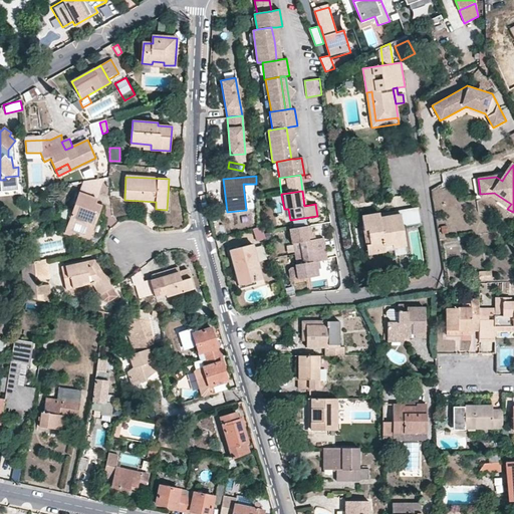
[(77,235),(89,239),(100,206),(95,204),(96,199),(79,193),(65,234),(76,237),(77,235)]
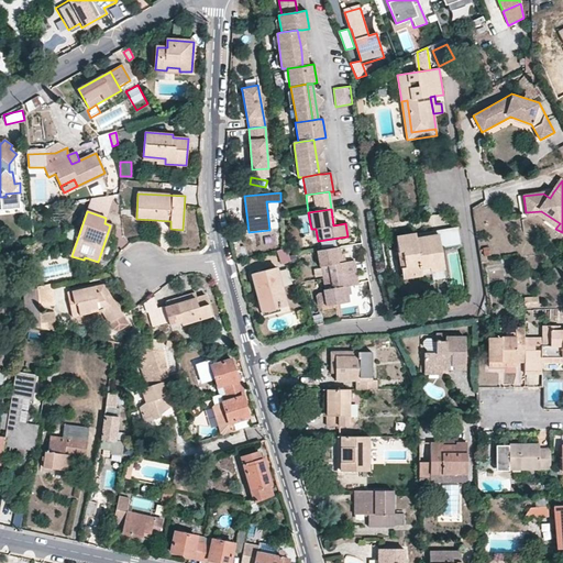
[(527,218),(540,217),(548,223),(547,225),(554,230),(555,229),(560,223),(541,211),(526,212),(527,218)]
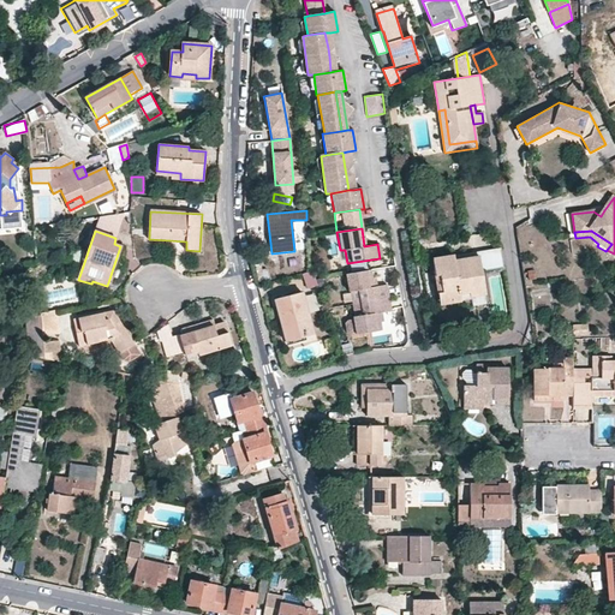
[(505,268),(502,249),(453,256),(454,261),(479,256),(482,272),(505,268)]
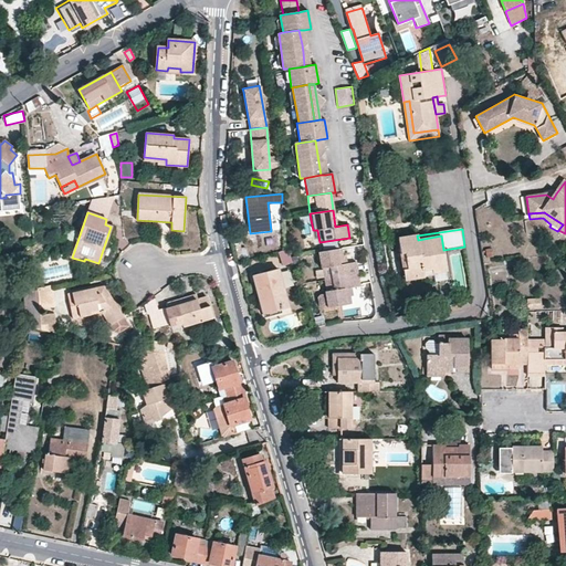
[(402,270),(422,266),(422,269),(432,268),(432,272),(433,272),(447,270),(443,250),(441,236),(418,240),(417,236),(398,238),(402,270)]
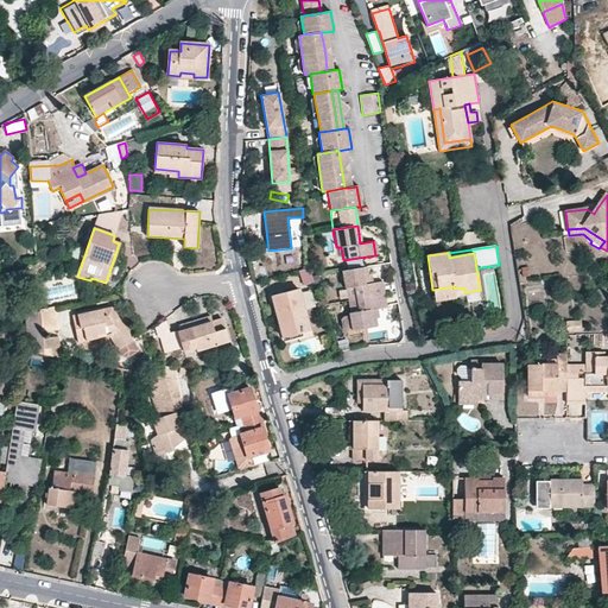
[(384,293),(382,280),(371,283),(368,266),(344,270),(347,286),(356,285),(358,297),(384,293)]
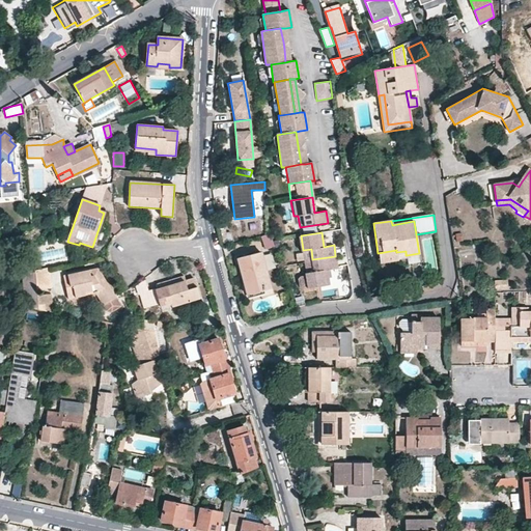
[(378,253),(380,262),(407,258),(407,255),(406,255),(406,251),(396,252),(396,250),(378,253)]
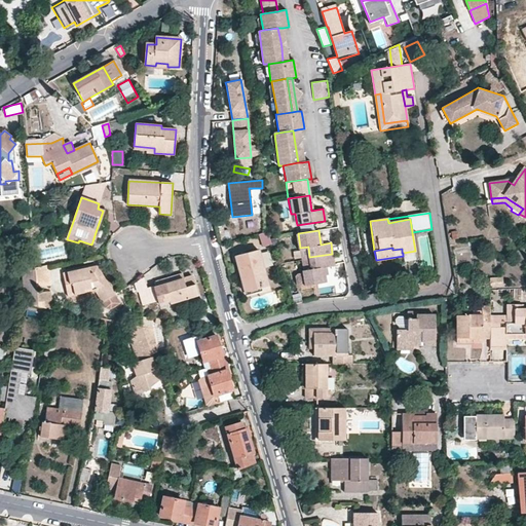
[(259,250),(234,256),(245,291),(246,291),(266,286),(268,285),(259,250)]
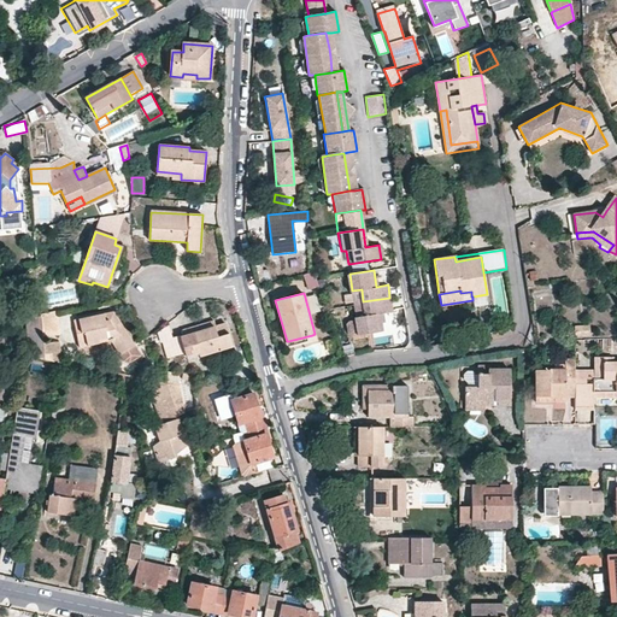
[(363,301),(365,315),(357,315),(354,315),(357,334),(383,330),(382,321),(380,312),(385,311),(392,310),(389,298),(363,301)]
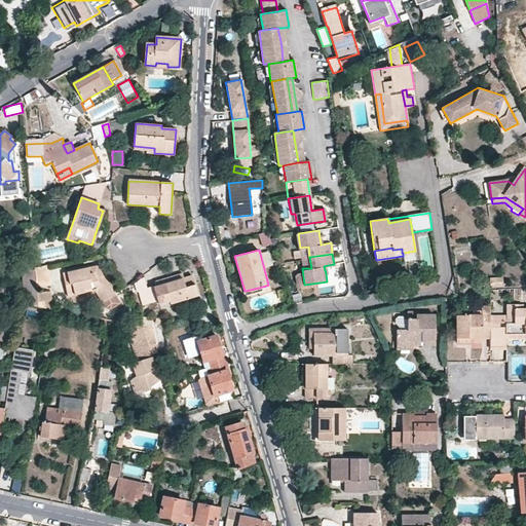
[(48,265),(35,267),(36,282),(37,288),(49,286),(48,265)]
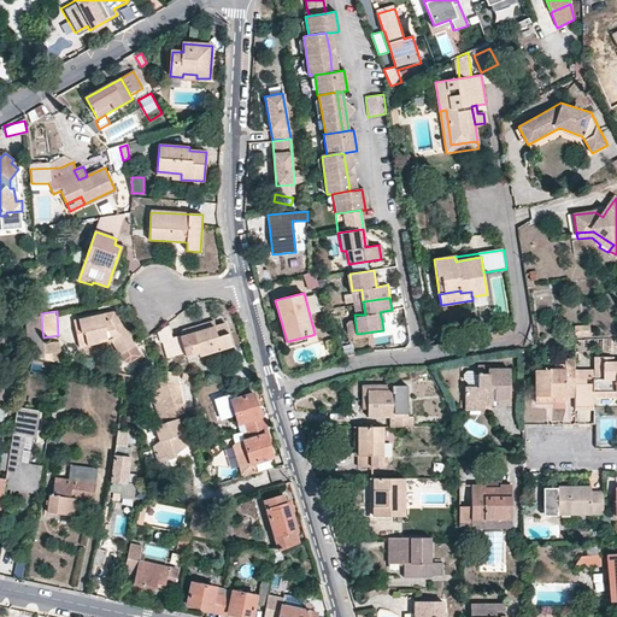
[(135,346),(115,312),(74,321),(78,347),(111,341),(121,356),(124,362),(130,363),(140,357),(141,356),(135,346)]
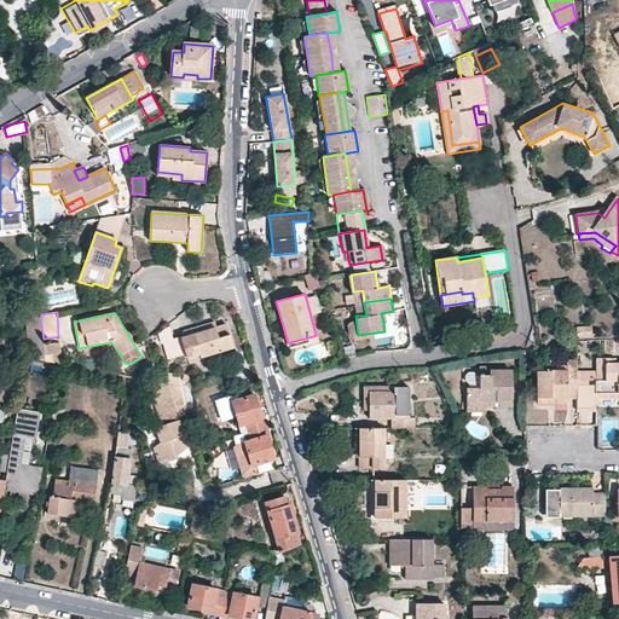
[(27,319),(28,333),(42,331),(41,314),(40,316),(27,319)]
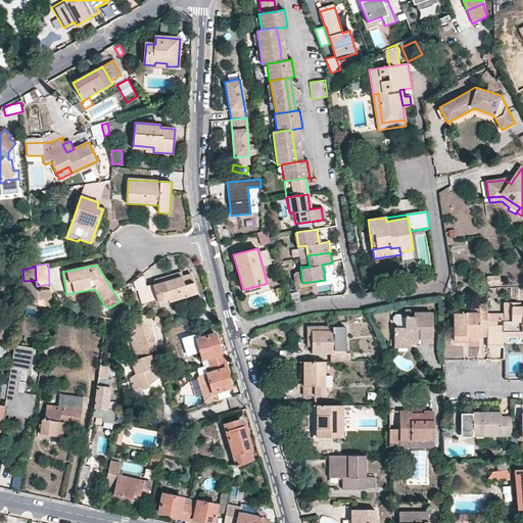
[(183,278),(182,273),(165,277),(168,282),(183,278)]
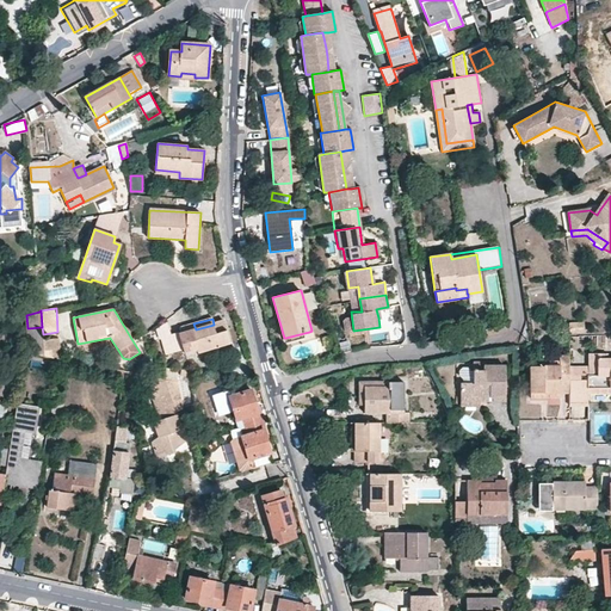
[(224,321),(214,325),(196,329),(193,323),(180,327),(183,332),(187,352),(197,349),(198,352),(230,343),(224,321)]
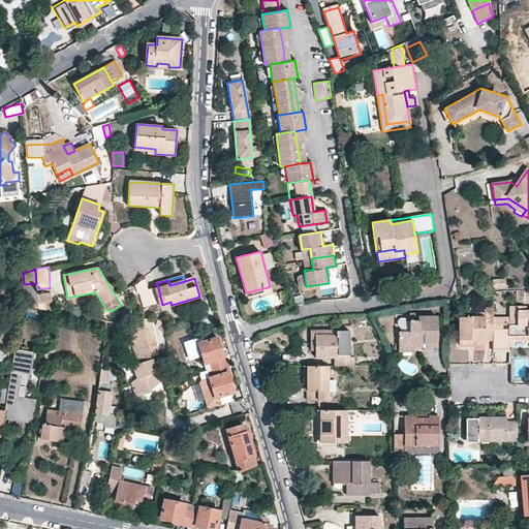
[(505,287),(504,278),(492,279),(493,288),(505,287)]
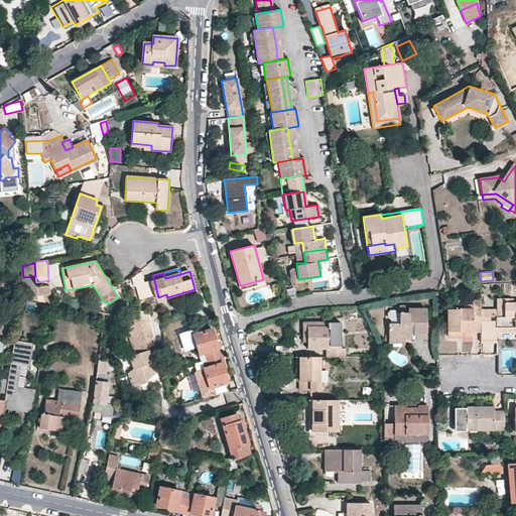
[(23,277),(23,286),(24,299),(37,301),(37,288),(36,282),(35,276),(23,277)]
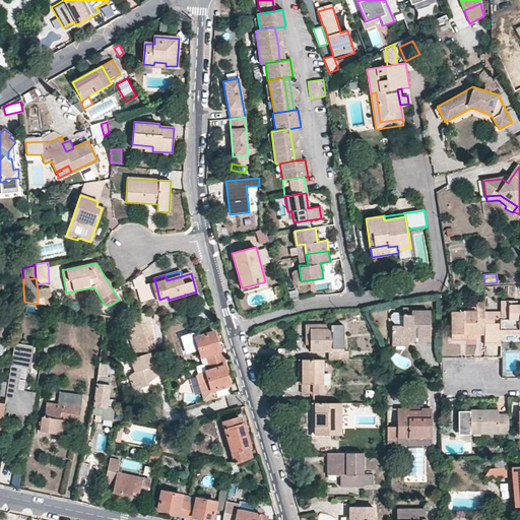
[(159,300),(155,282),(145,285),(149,301),(156,299),(156,301),(159,300)]
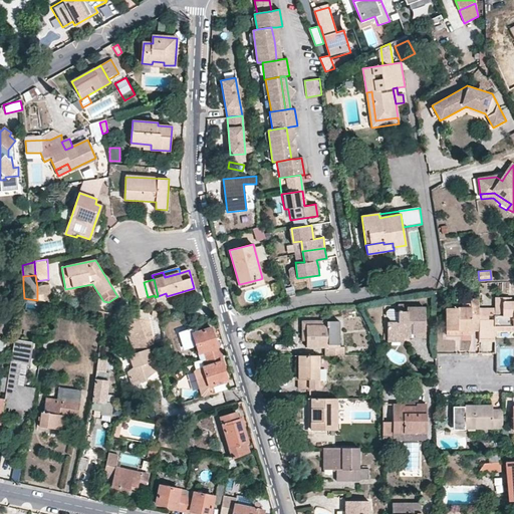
[(148,297),(144,282),(136,285),(141,299),(148,297)]
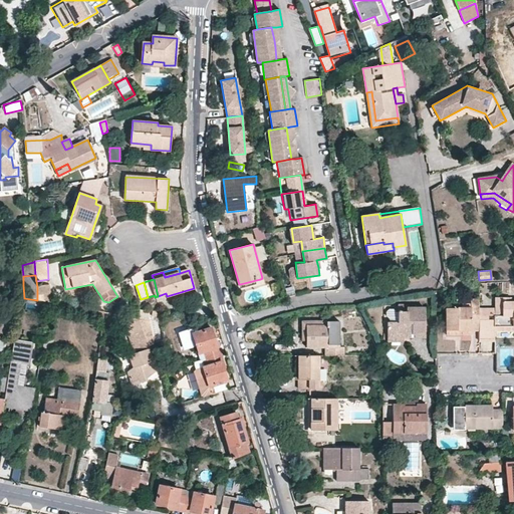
[(37,300),(50,302),(49,286),(37,287),(37,300)]
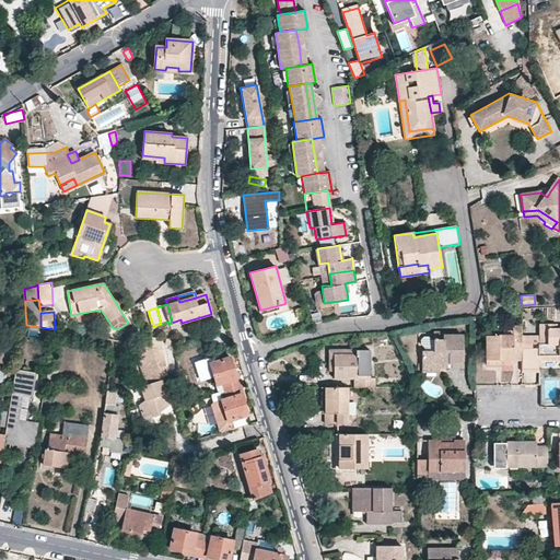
[(11,322),(11,326),(10,333),(22,336),(23,325),(11,322)]
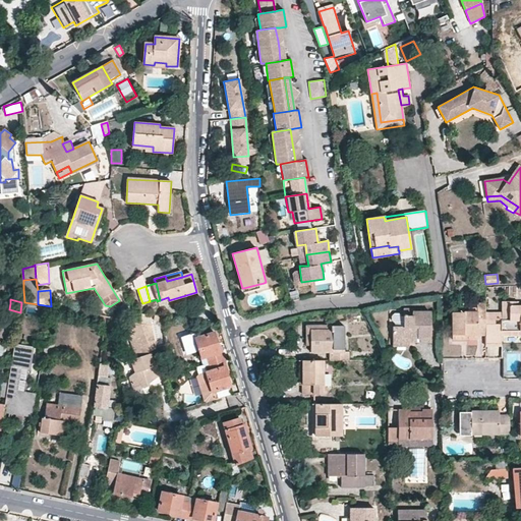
[(502,324),(502,331),(520,331),(520,305),(518,305),(518,301),(503,301),(503,312),(505,312),(505,320),(502,320),(502,324)]
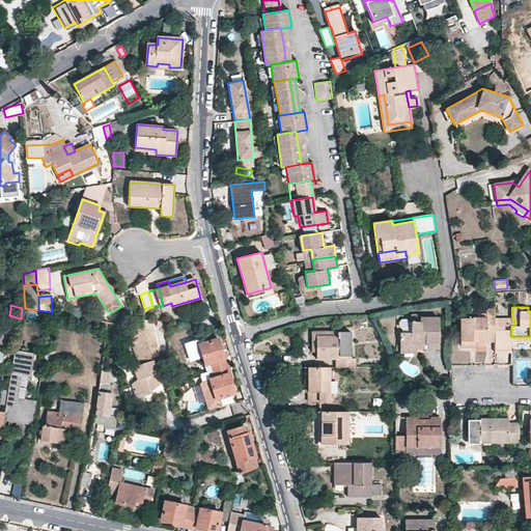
[(462,318),(462,341),(477,341),(477,345),(486,345),(486,341),(494,341),(495,325),(495,318),(495,309),(486,309),(486,314),(478,314),(478,318),(462,318)]
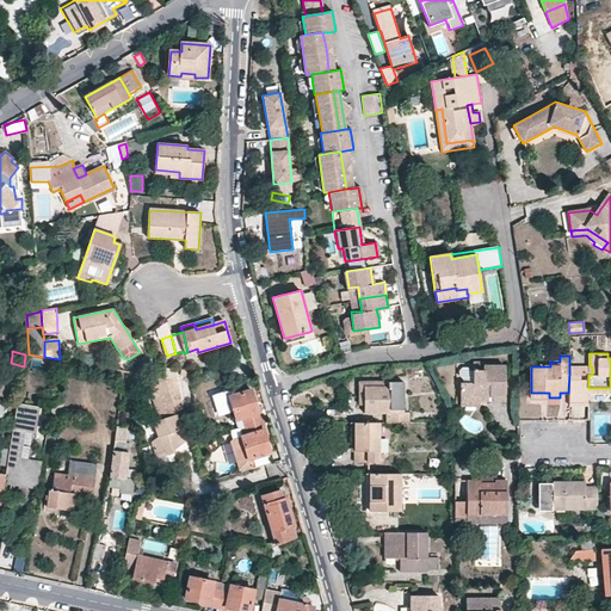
[(485,363),(474,363),(473,383),(461,382),(461,396),(486,396),(487,401),(494,401),(494,396),(505,396),(505,366),(485,366),(485,363)]
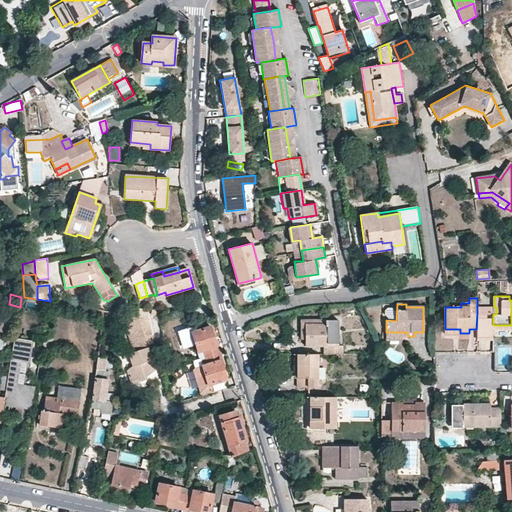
[(138,317),(122,315),(134,351),(129,352),(133,364),(127,371),(130,384),(146,380),(146,376),(155,368),(147,342),(152,341),(151,338),(142,308),(139,308),(138,317)]
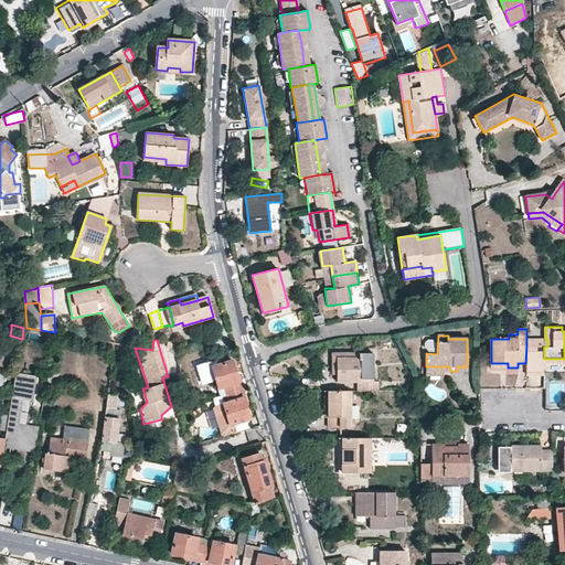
[(427,351),(436,352),(437,342),(427,342),(427,351)]
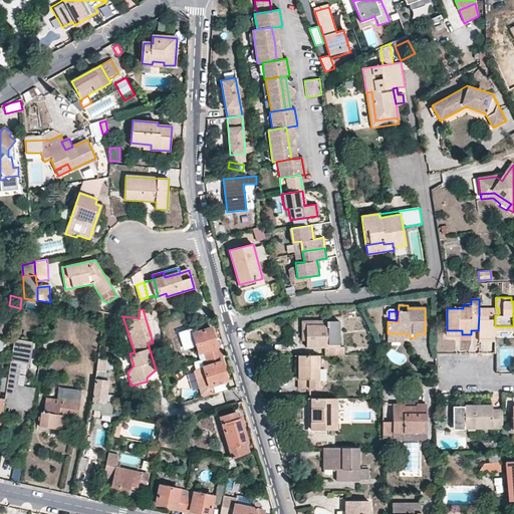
[(478,330),(488,329),(488,319),(489,315),(488,314),(479,314),(478,330)]
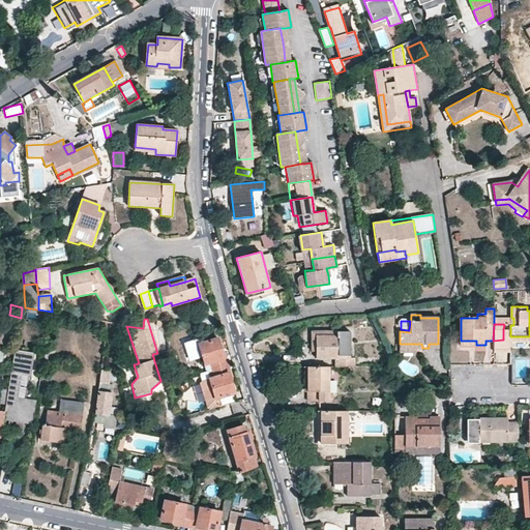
[(510,329),(503,329),(503,340),(493,341),(494,351),(510,351),(510,342),(510,336),(510,329)]
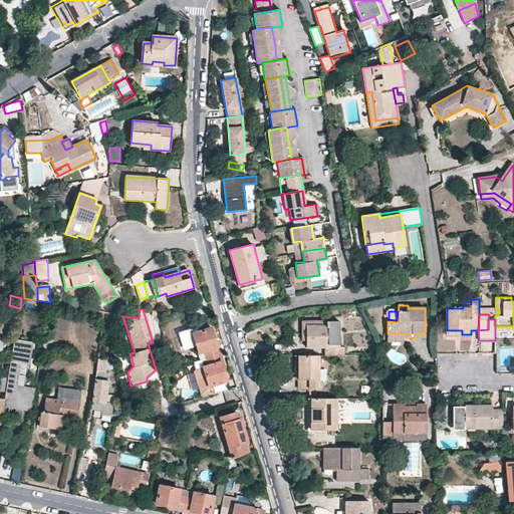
[(306,340),(306,325),(327,325),(327,320),(302,321),(302,333),(302,340),(306,340)]
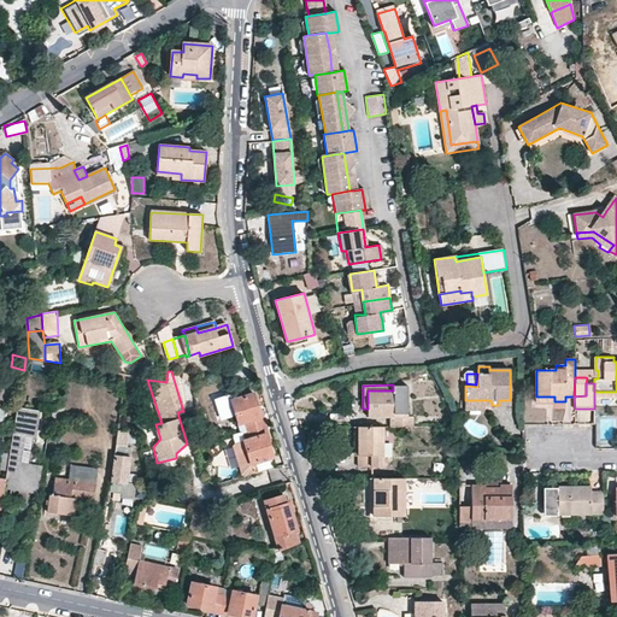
[(368,417),(391,417),(391,427),(413,427),(413,416),(407,416),(407,385),(393,385),(393,391),(368,391),(368,409),(368,417)]
